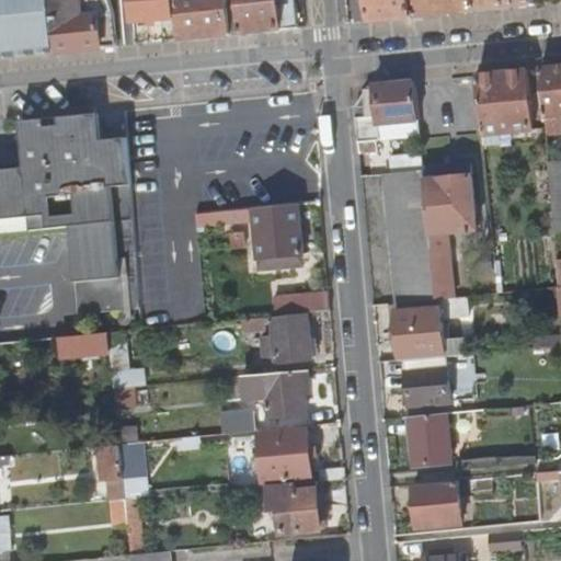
[(0,0),(0,57),(55,53),(49,0),(0,0)]
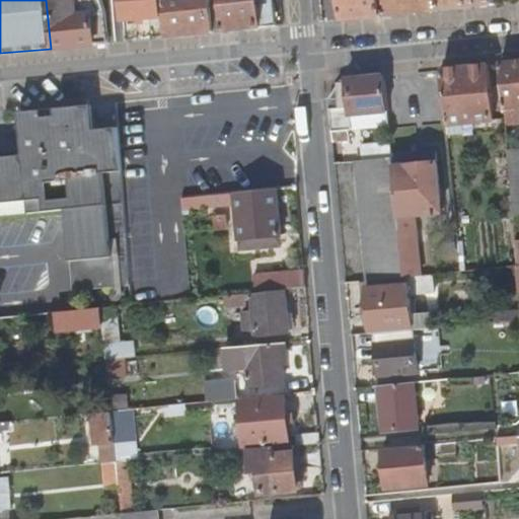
[(103,44),(107,44),(104,9),(101,0),(46,0),(51,49),(103,44)]
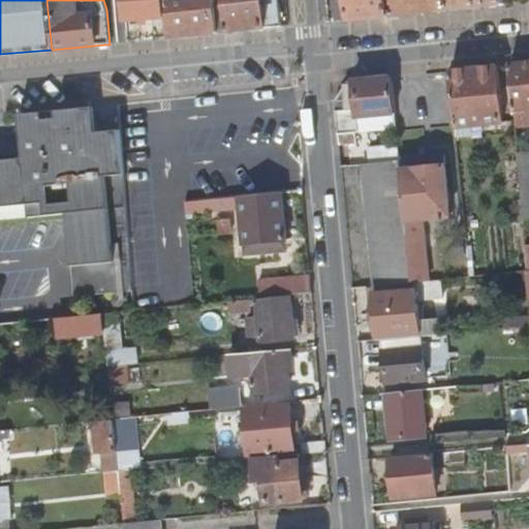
[(165,0),(123,0),(125,22),(167,19),(165,0)]
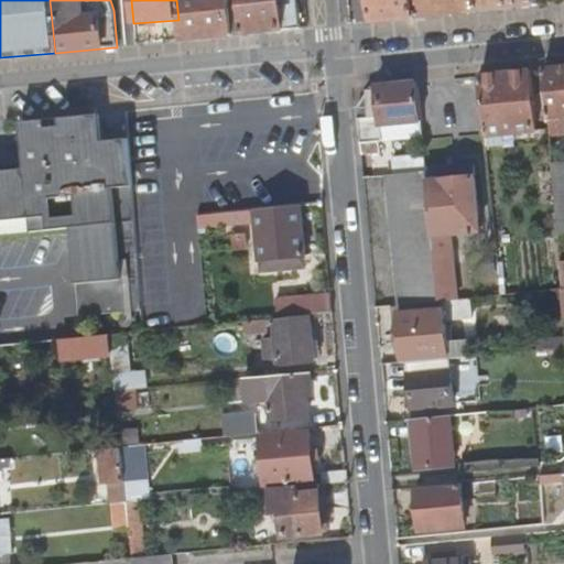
[(180,41),(228,36),(226,0),(176,0),(179,20),(180,41)]
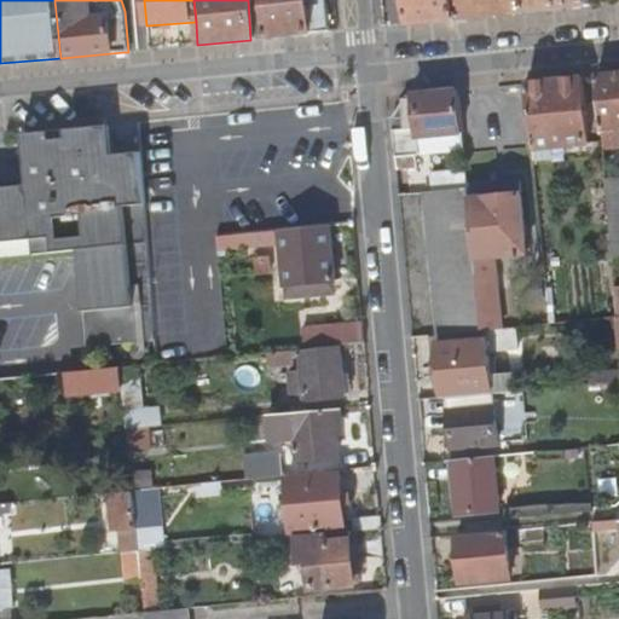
[(325,0),(262,0),(266,38),(329,32),(325,0)]
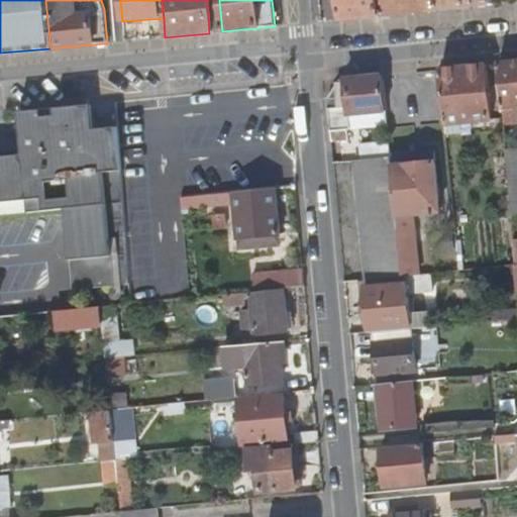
[(336,0),(339,20),(380,16),(378,0),(336,0)]
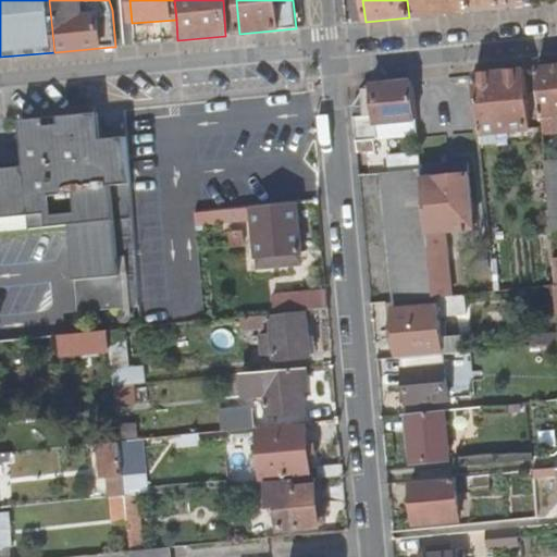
[(407,0),(409,17),(470,12),(468,0),(407,0)]
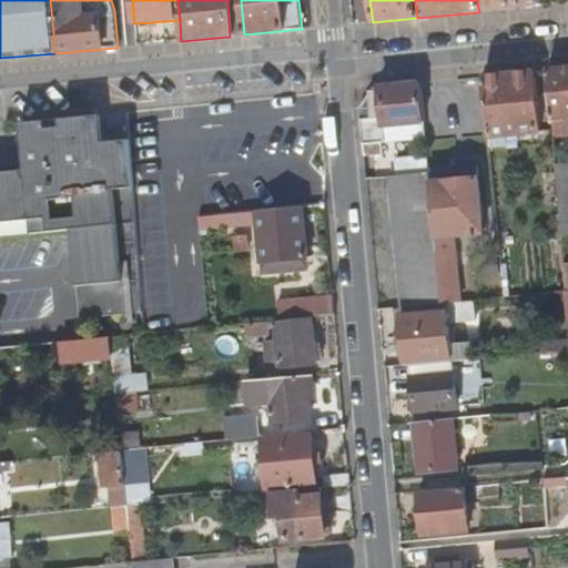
[(477,0),(479,12),(544,6),(543,0),(477,0)]
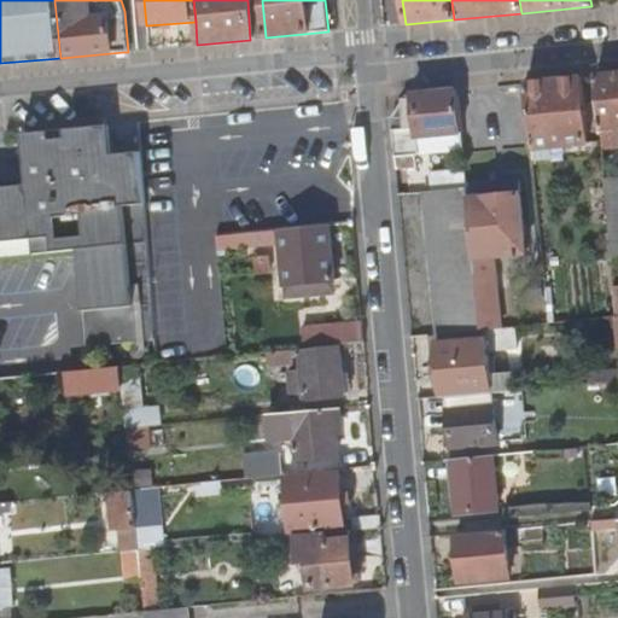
[(617,74),(594,76),(601,147),(613,146),(612,126),(617,124),(617,74)]
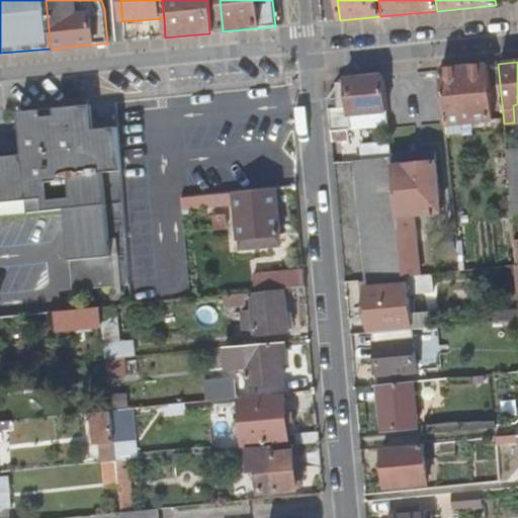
[(440,70),(445,123),(489,119),(485,65),(440,70)]
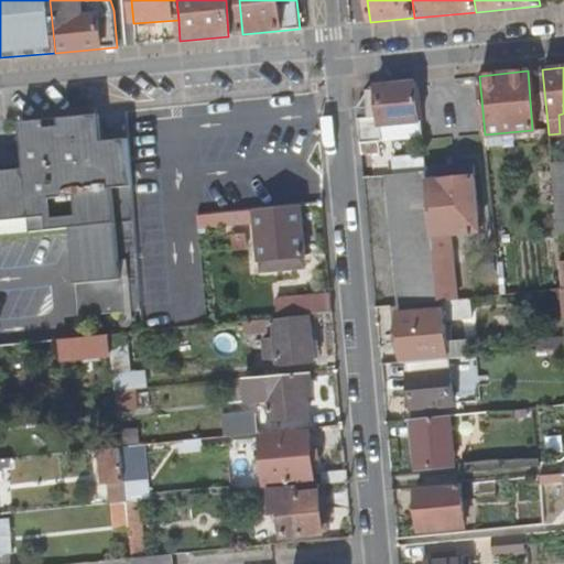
[(375,141),(423,136),(418,82),(369,87),(356,107),(360,154),(375,152),(375,141)]
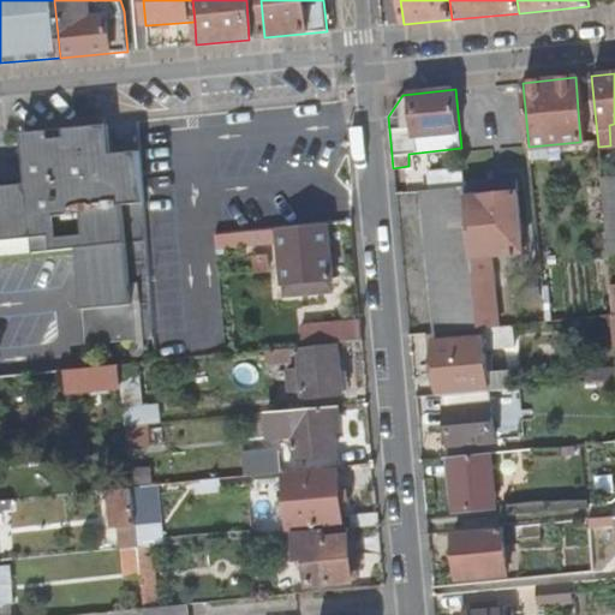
[(111,156),(108,124),(24,132),(29,185),(0,186),(0,256),(51,251),(78,249),(83,308),(87,346),(150,341),(142,204),(138,155),(111,156)]
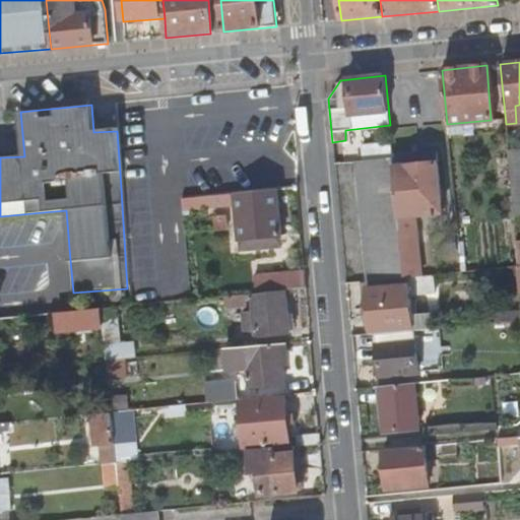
[(404,277),(393,156),(391,140),(361,142),(363,158),(353,159),(365,282),(404,277)]
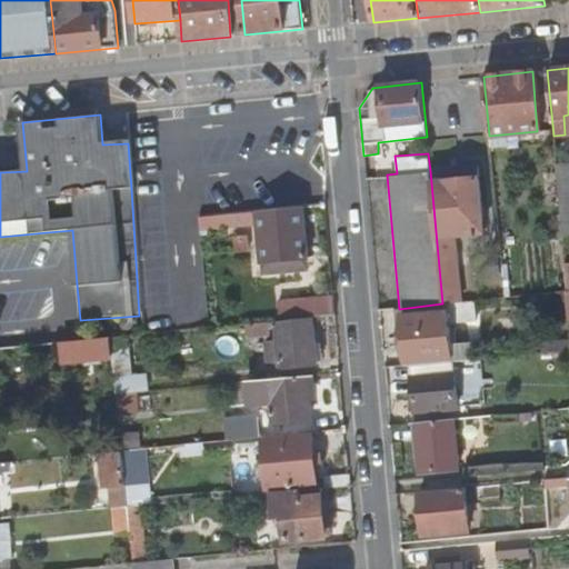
[(562,233),(568,233),(568,162),(556,165),(556,171),(558,190),(562,233)]
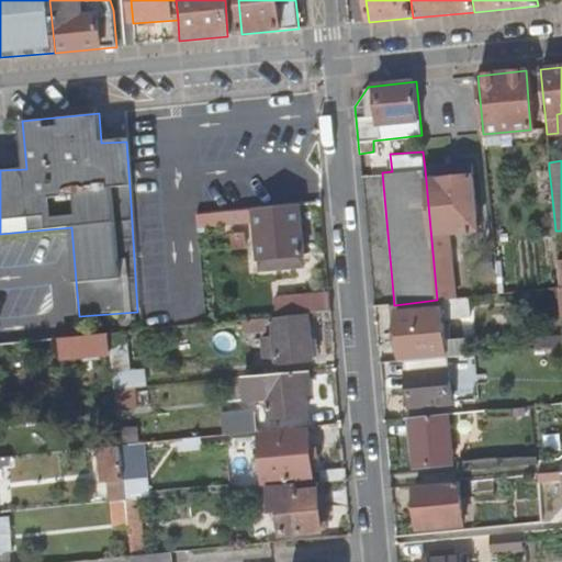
[(437,300),(454,299),(448,233),(478,232),(471,166),(425,169),(437,300)]
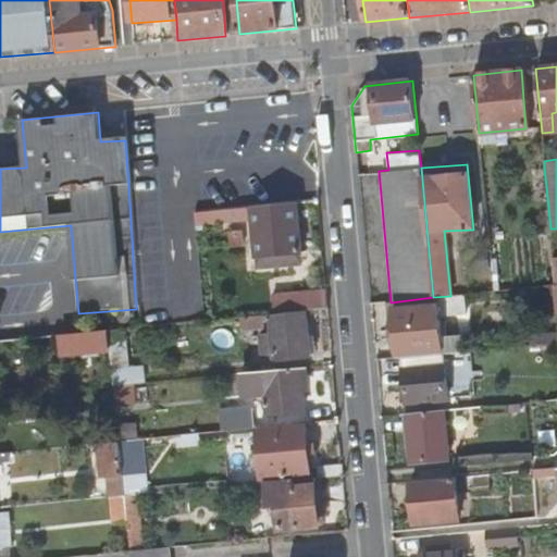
[(546,186),(544,168),(531,169),(532,187),(546,186)]
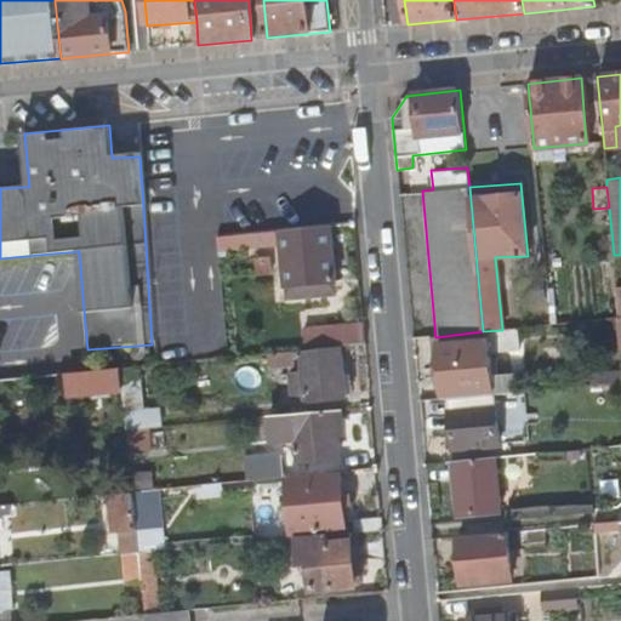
[(312,281),(326,281),(332,280),(329,227),(280,232),(288,300),(313,297),(312,281)]
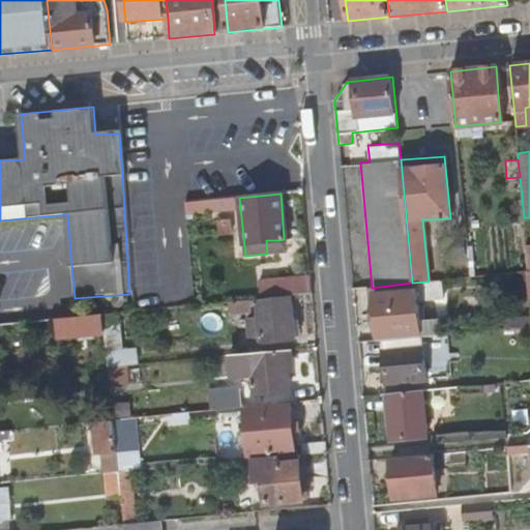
[(234,210),(233,199),(214,200),(215,211),(234,210)]
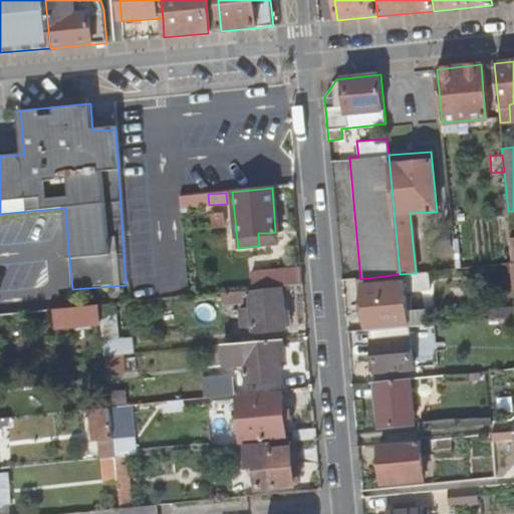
[(0,222),(0,290),(11,290),(10,222),(0,222)]
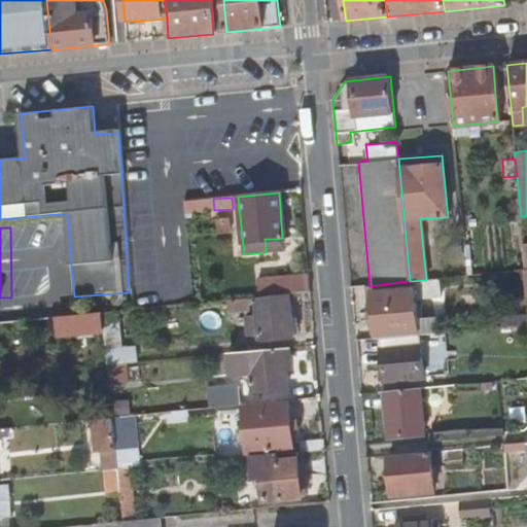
[(278,251),(277,239),(265,239),(266,252),(278,251)]
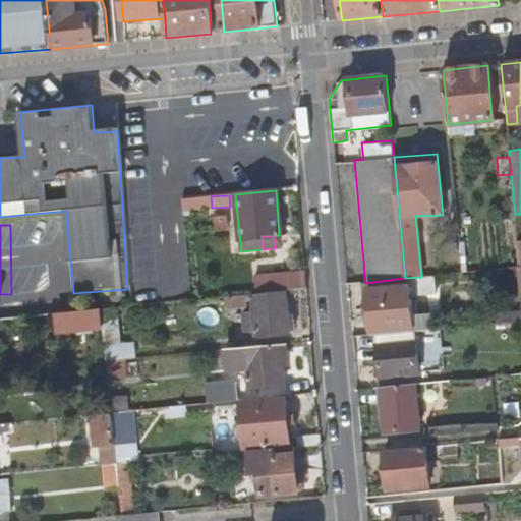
[(285,292),(305,290),(304,273),(253,277),(254,294),(285,292)]
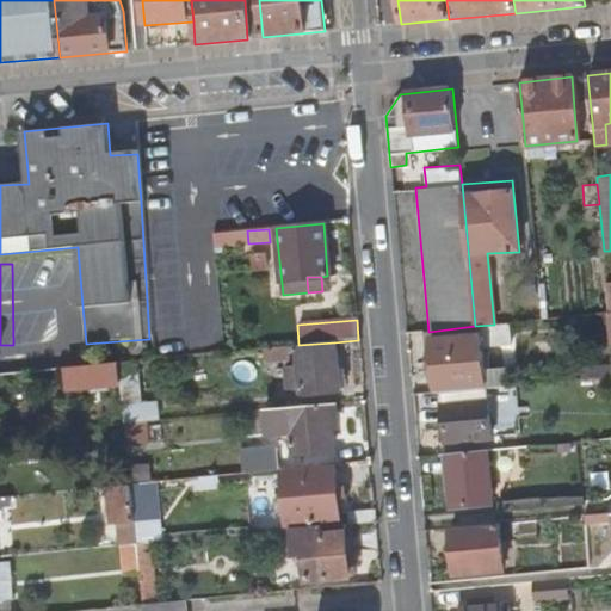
[(485,387),(507,386),(506,368),(482,369),(480,345),(507,341),(506,323),(494,325),(475,326),(429,332),(423,332),(425,360),(431,360),(434,392),(440,392),(485,387)]
